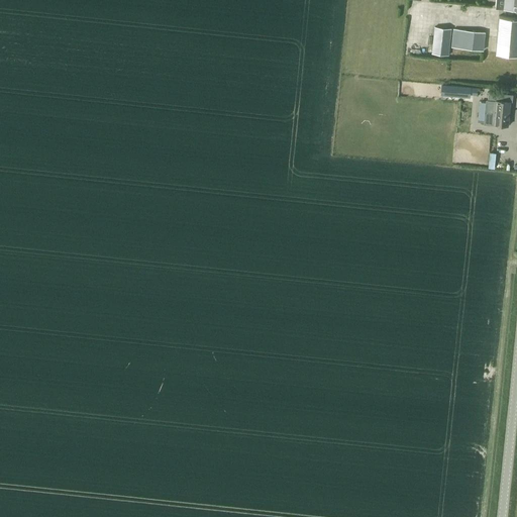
[(516,0),(504,0),(503,9),(516,10),(516,0)]
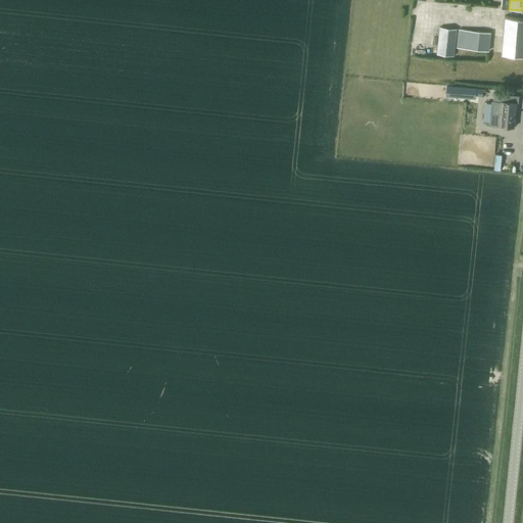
[(501,53),(522,55),(522,17),(504,16),(501,53)]
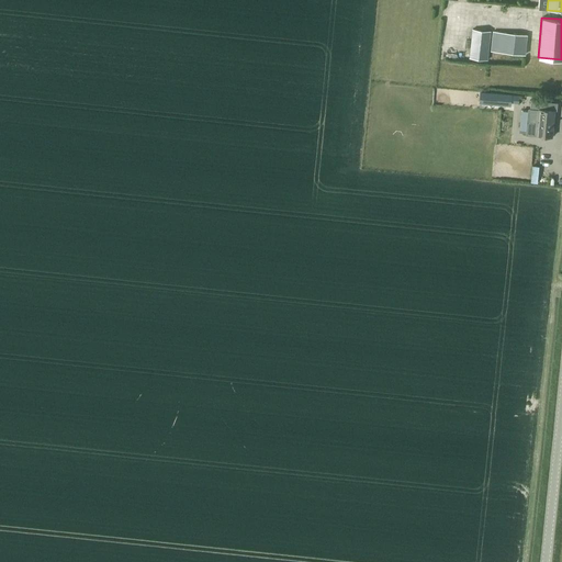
[(470,58),(487,60),(491,32),(472,30),(470,58)]
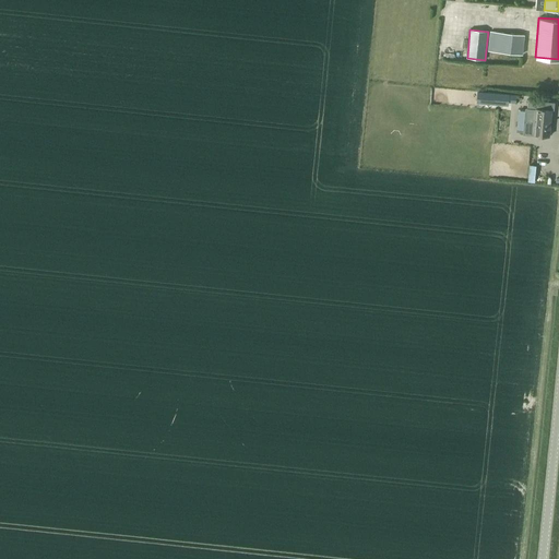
[(488,51),(522,55),(524,35),(490,32),(488,51)]
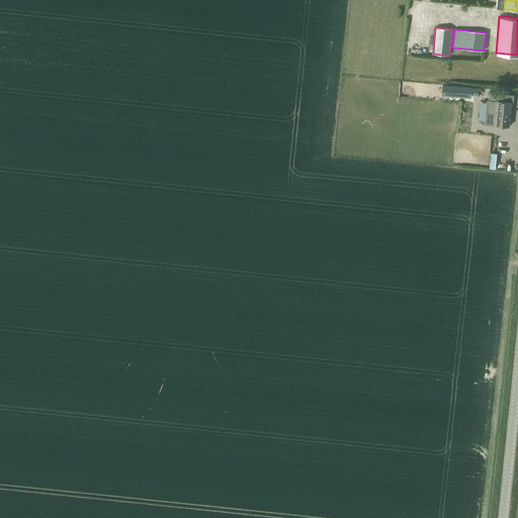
[(442,85),(441,92),(469,94),(478,95),(478,88),(442,85)]
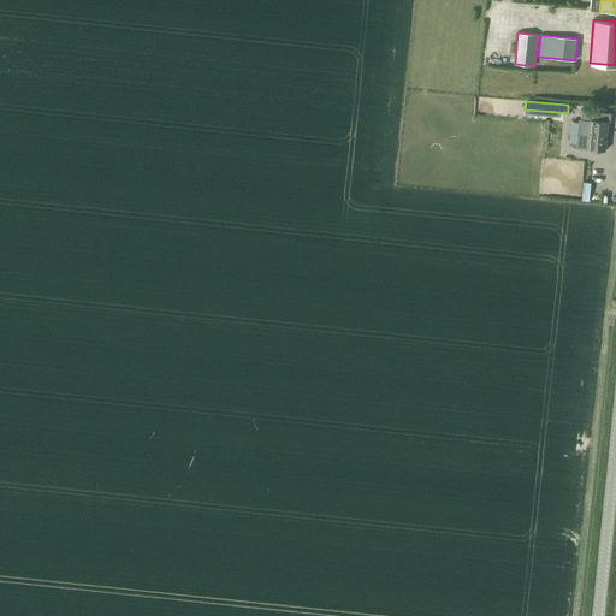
[(580,118),(578,147),(587,147),(605,149),(608,122),(598,120),(599,112),(581,110),(581,118),(580,118)]
